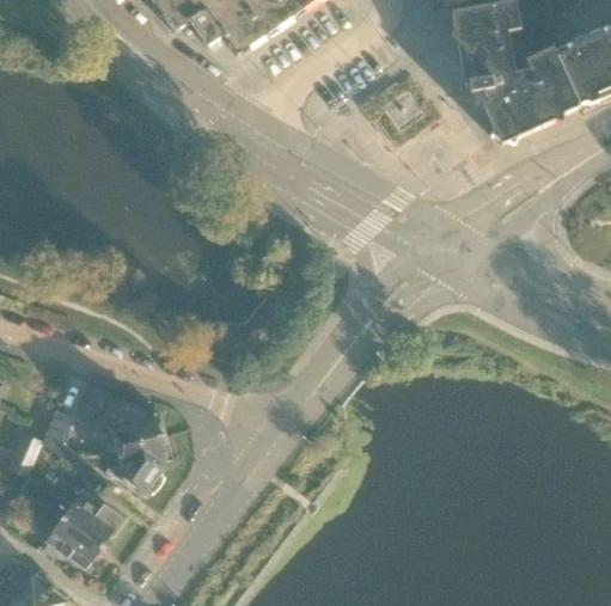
[(228,0),(217,8),(213,2),(212,0),(153,0),(173,30),(189,19),(206,44),(222,34),(236,53),(312,0),(228,0)]
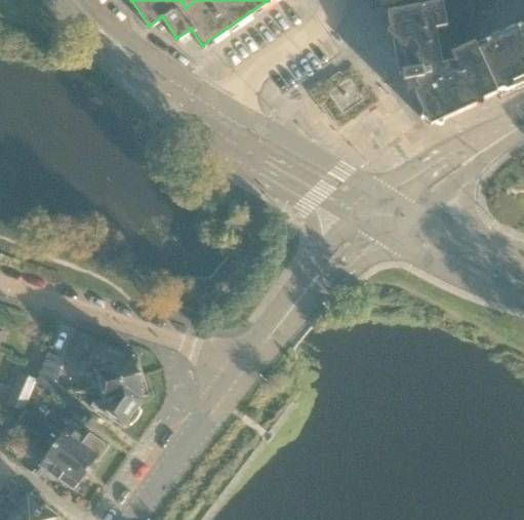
[(496,88),(488,70),(477,46),(475,41),(476,40),(468,0),(393,0),(394,7),(387,8),(398,72),(402,71),(403,78),(408,77),(424,109),(421,115),(441,122),(443,116),(475,102),(475,100),(496,89),(496,88)]
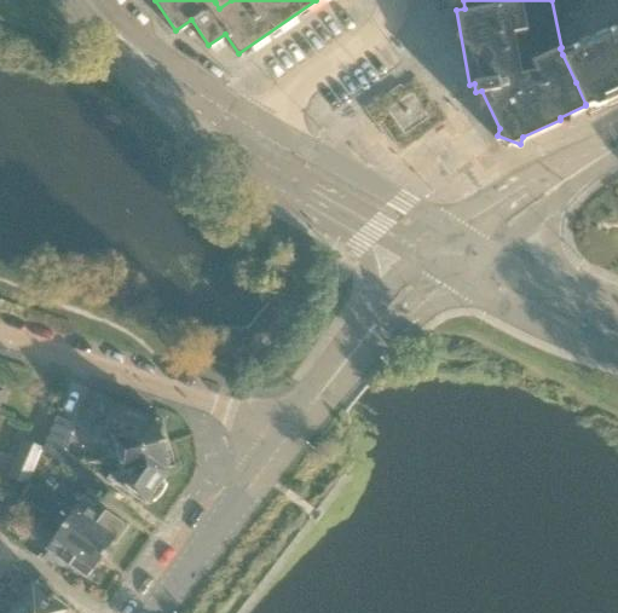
[(617,29),(562,55),(576,82),(585,104),(593,100),(598,103),(617,92),(617,29)]
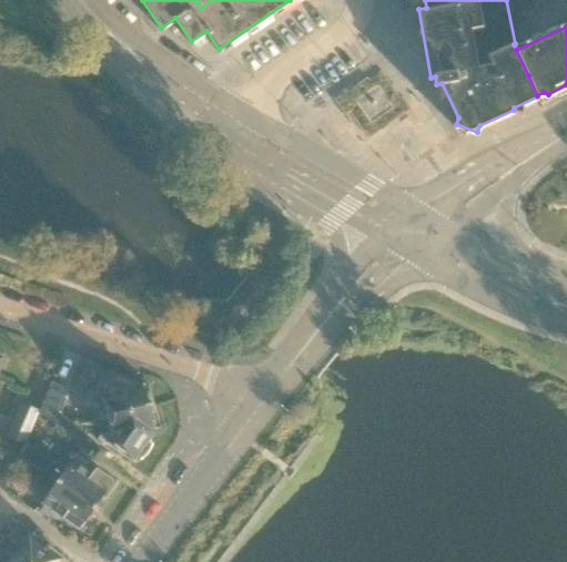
[(109,371),(102,369),(99,379),(97,379),(93,387),(88,385),(82,398),(92,401),(95,400),(105,398),(109,415),(152,400),(143,382),(137,384),(137,380),(109,370),(109,371)]
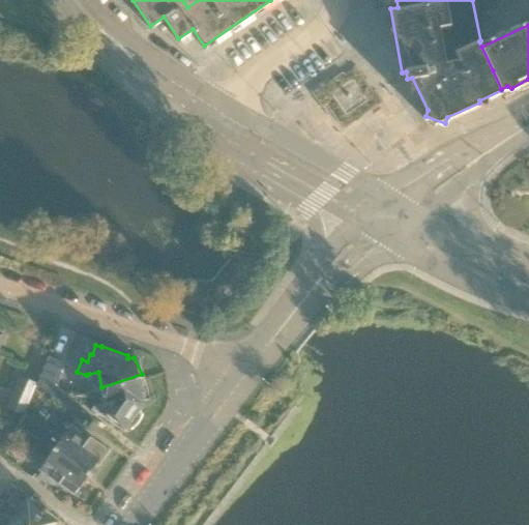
[(49,391),(54,383),(63,360),(48,353),(35,382),(49,391)]
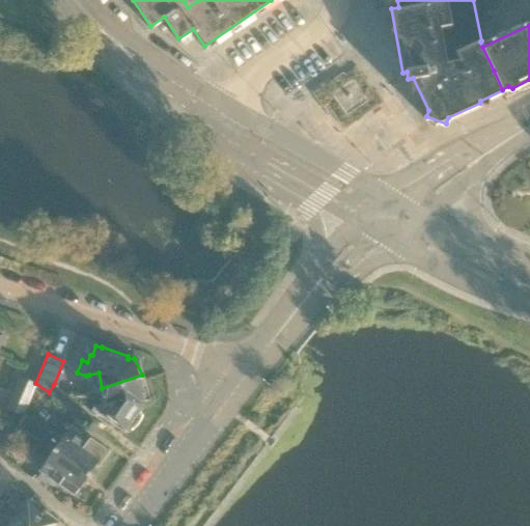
[(35,381),(19,374),(5,405),(23,412),(35,381)]
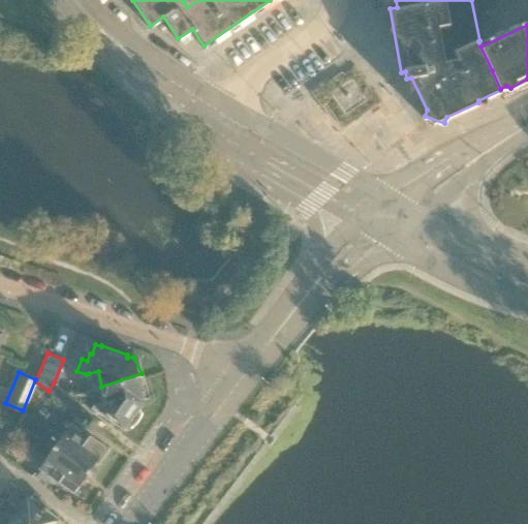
[(124,421),(140,400),(137,396),(144,395),(142,373),(101,387),(104,401),(95,404),(94,405),(102,412),(103,411),(112,417),(114,413),(124,421)]
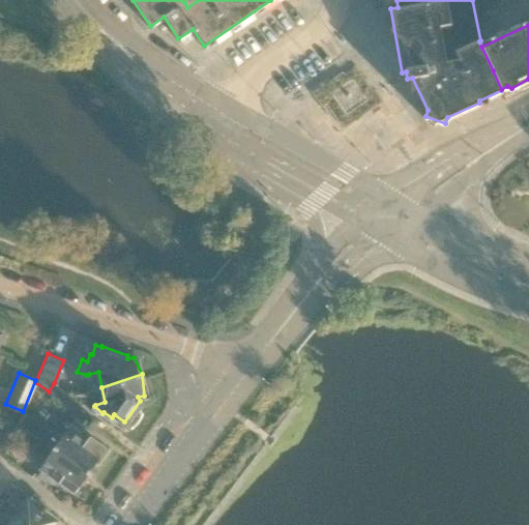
[(64,390),(58,399),(74,409),(80,401),(64,390)]
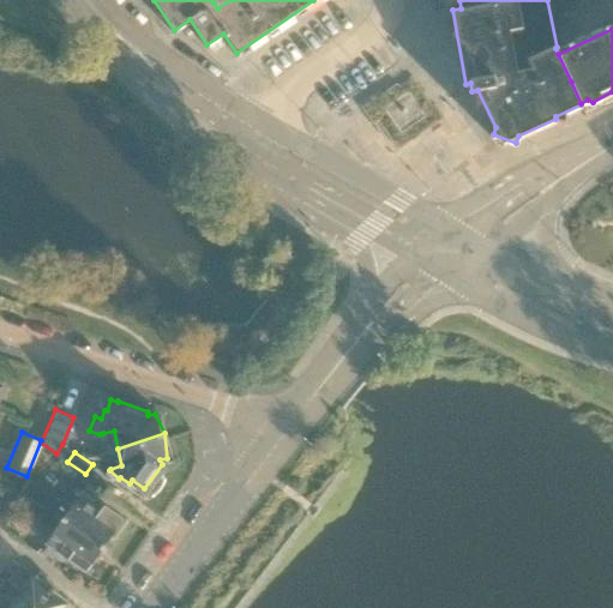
[(66,511),(62,507),(65,500),(29,475),(22,489),(41,504),(77,529),(79,525),(88,531),(85,536),(102,548),(121,522),(119,515),(104,504),(102,507),(92,501),(95,498),(83,488),(66,511)]
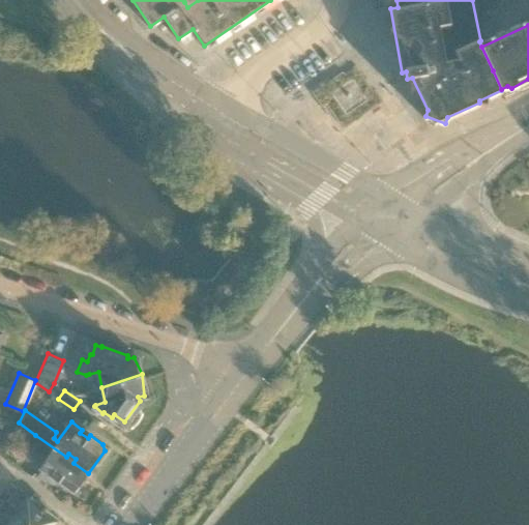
[(38,442),(35,447),(47,456),(39,466),(41,467),(50,472),(59,479),(58,482),(74,493),(88,473),(74,463),(76,459),(68,454),(66,457),(35,435),(33,439),(38,442)]
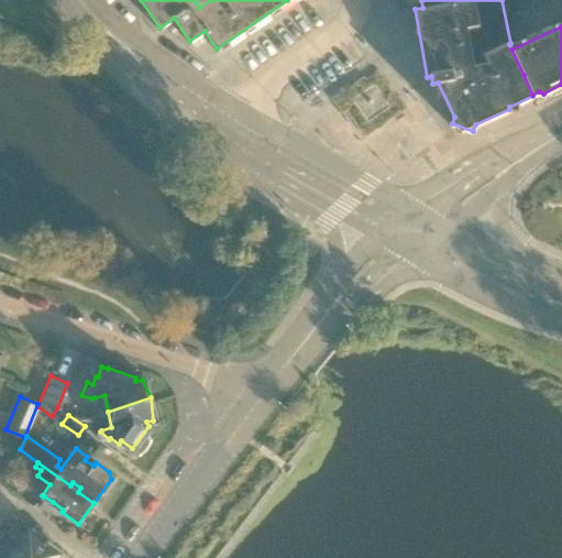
[(44,496),(39,504),(47,510),(53,502),(44,496)]
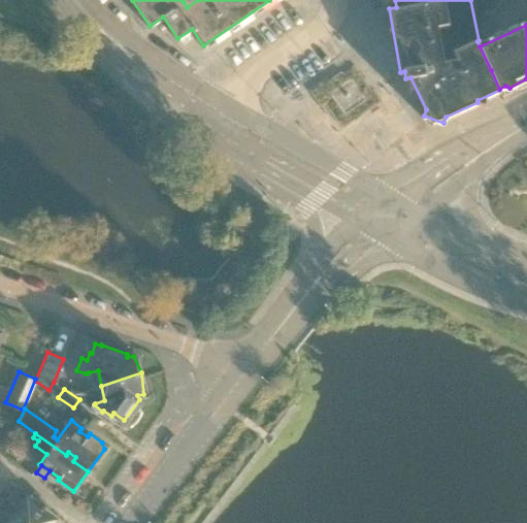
[(21,505),(12,517),(21,522),(51,522),(55,518),(43,510),(46,504),(30,492),(30,493),(18,484),(8,496),(21,505)]
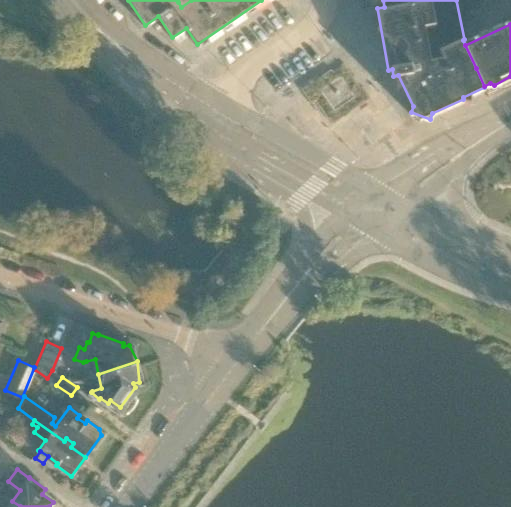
[(20,506),(12,501),(0,493),(0,503),(1,504),(4,500),(10,504),(7,506),(20,506)]
